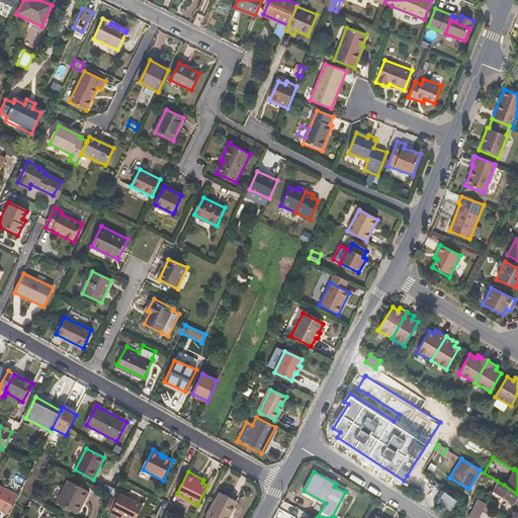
[(79,513),(90,492),(69,480),(58,502),(79,513)]
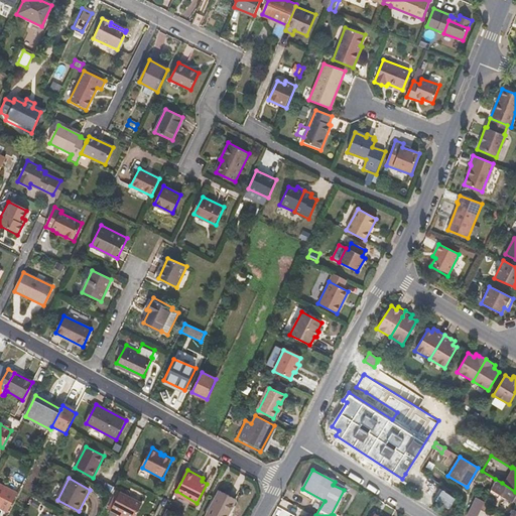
[(502,483),(495,479),(491,488),(515,502),(515,492),(502,483)]
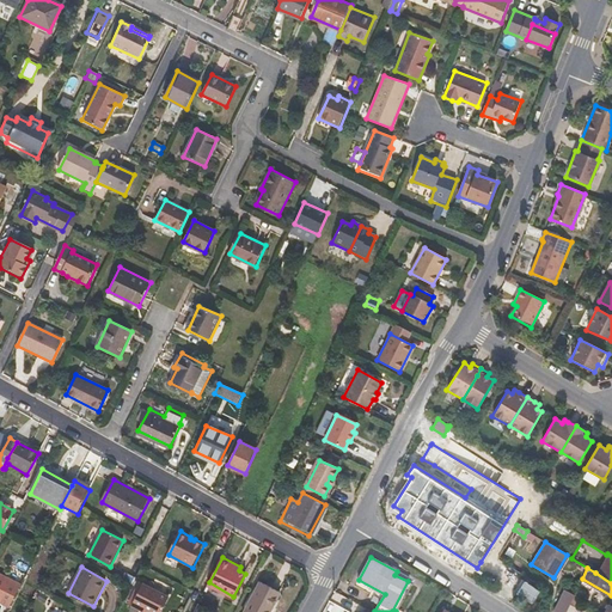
[(0,603),(8,607),(20,585),(0,573),(0,603)]
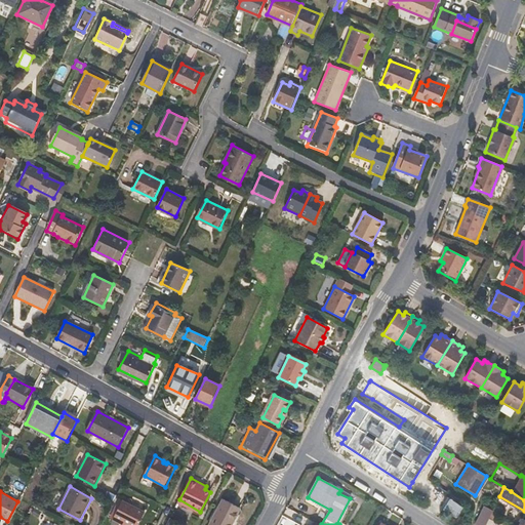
[(113,503),(116,498),(109,494),(105,499),(113,503)]
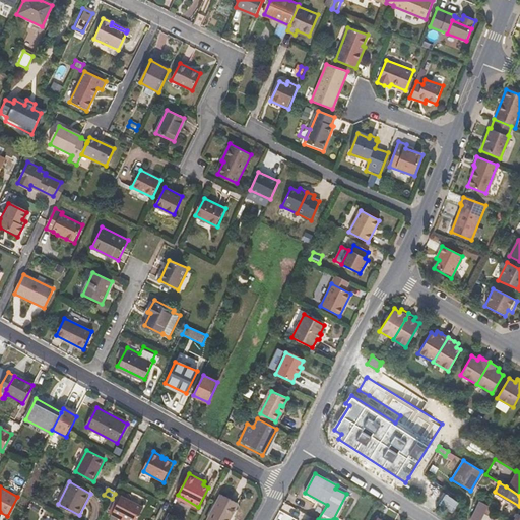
[(120,519),(126,519),(127,519),(130,519),(137,519),(144,507),(122,497),(112,516),(120,519)]
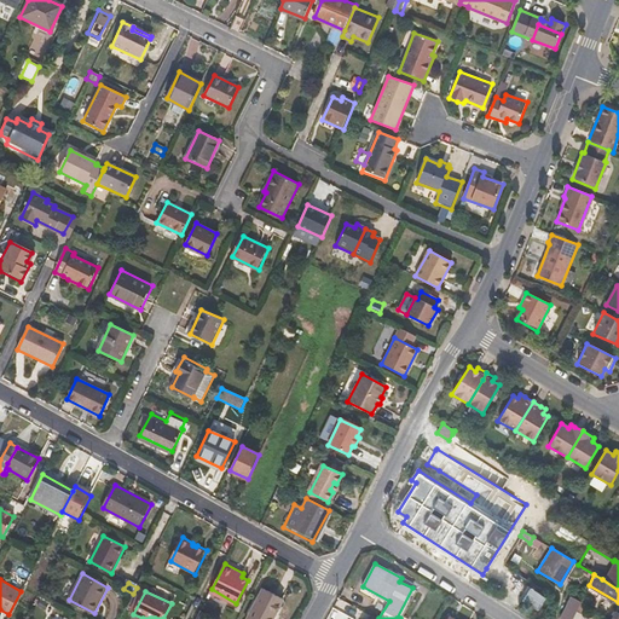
[(273,618),(284,602),(265,591),(248,618),(273,618)]
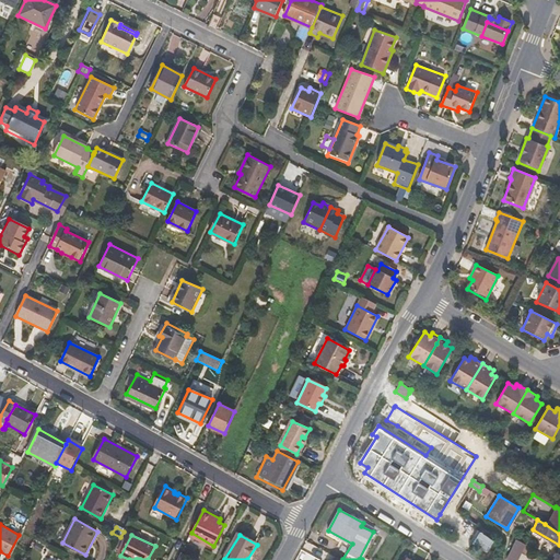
[(516,559),(520,556),(512,550),(506,559),(516,559)]
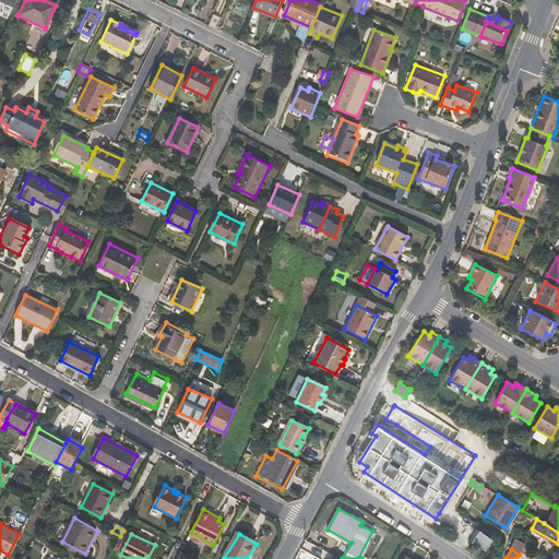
All buildings are outlined.
